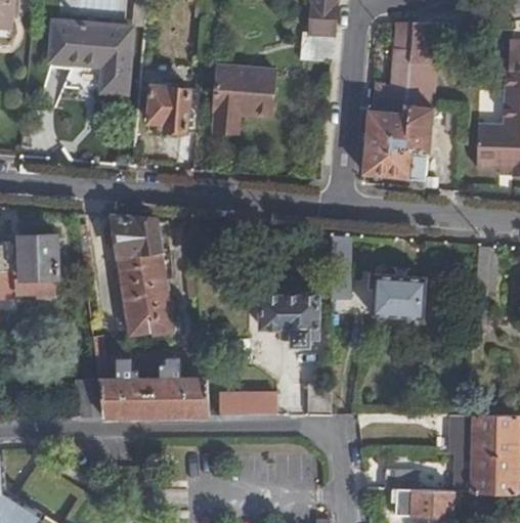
[(0,27),(11,28),(12,0),(0,0),(0,27)]
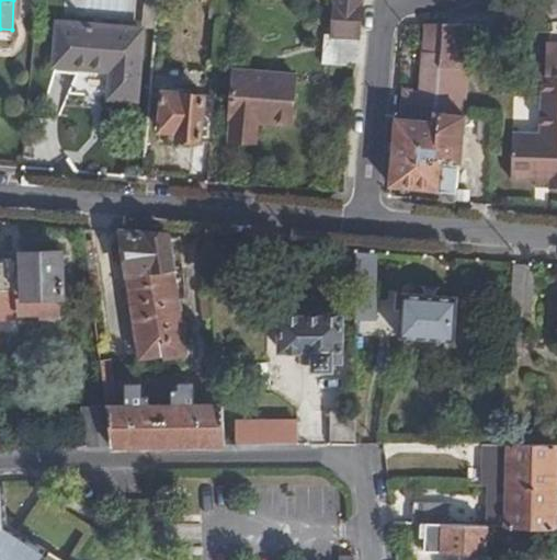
[(247,10),(246,0),(222,0),(224,10),(247,10)]
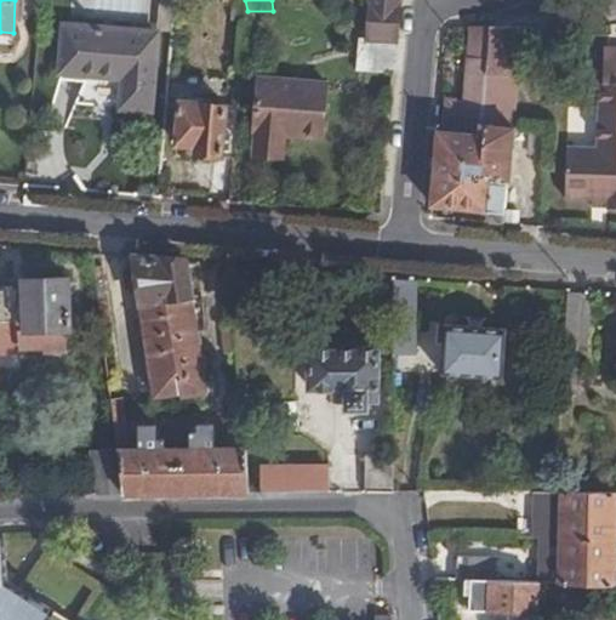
[(369,5),(365,41),(397,44),(400,0),(372,0),(372,5),(369,5)]
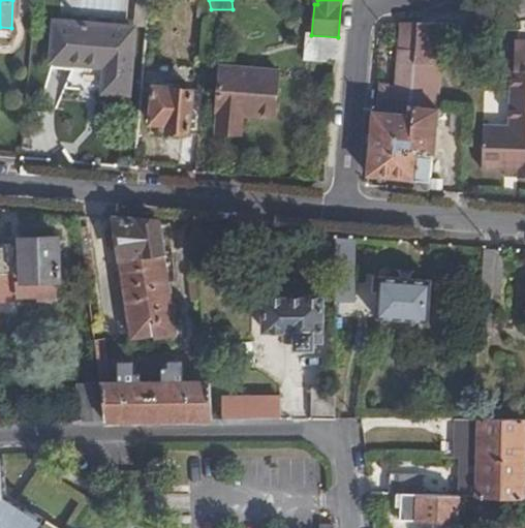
[(131,28),(52,21),(50,61),(102,66),(100,91),(125,93),(131,28)]
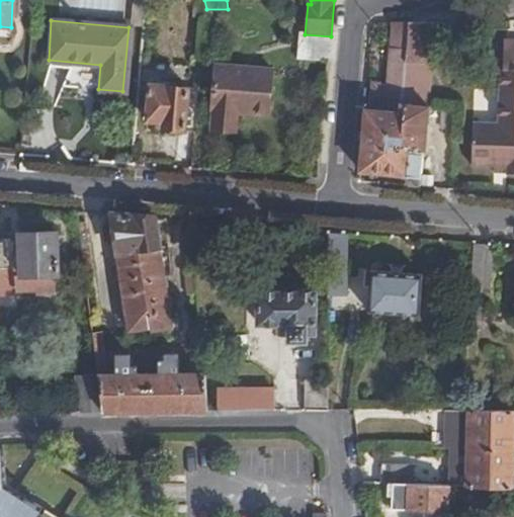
[(402,64),(421,66),(425,30),(438,31),(439,21),(391,21),(386,84),(384,99),(389,99),(388,113),(370,111),(365,111),(360,170),(404,173),(406,149),(394,148),(398,103),(402,64)]
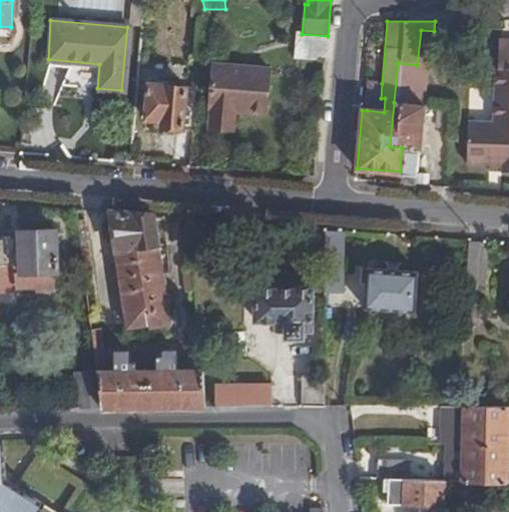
[(302,34),(299,63),(325,66),(328,36),(302,34)]
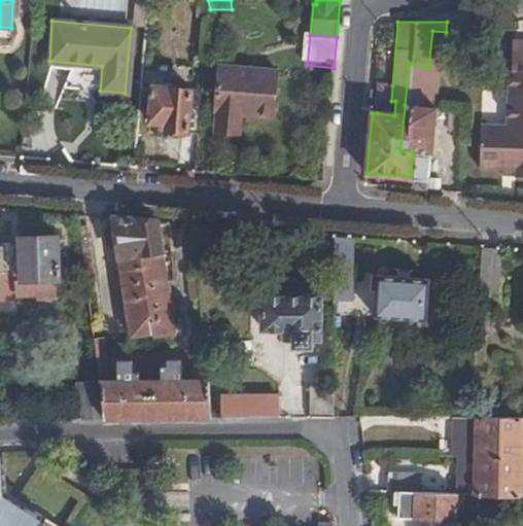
[(508,103),(508,110),(522,109),(522,42),(509,43),(510,73),(507,73),(507,93),(513,92),(512,103),(508,103)]
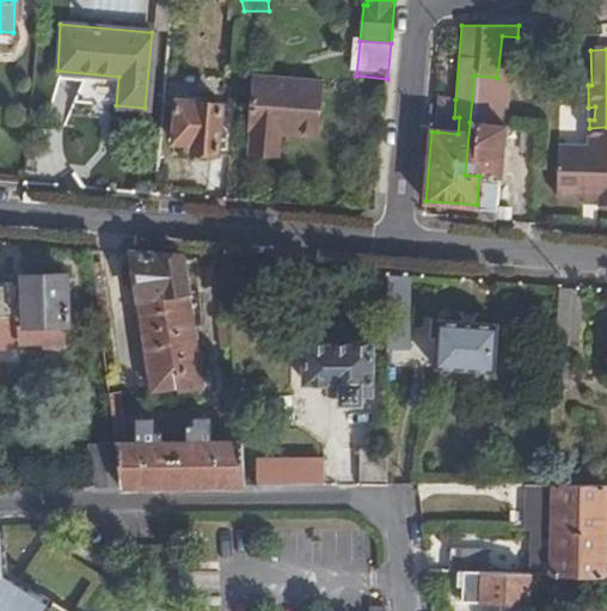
[(507,78),(497,78),(474,75),(470,122),(503,124),(507,78)]
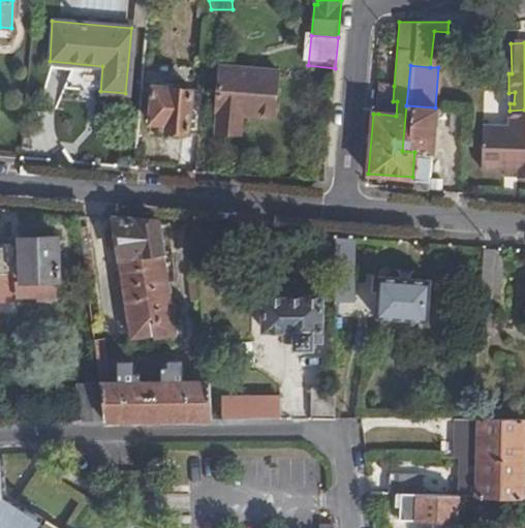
[(279,71),(220,66),(216,112),(218,112),(217,126),(242,128),(243,115),(275,117),(279,71)]
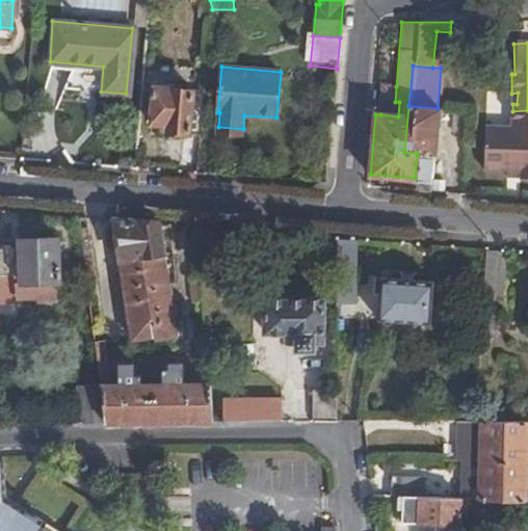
[(395,102),(396,86),(381,85),(380,114),(398,116),(399,102),(395,102)]
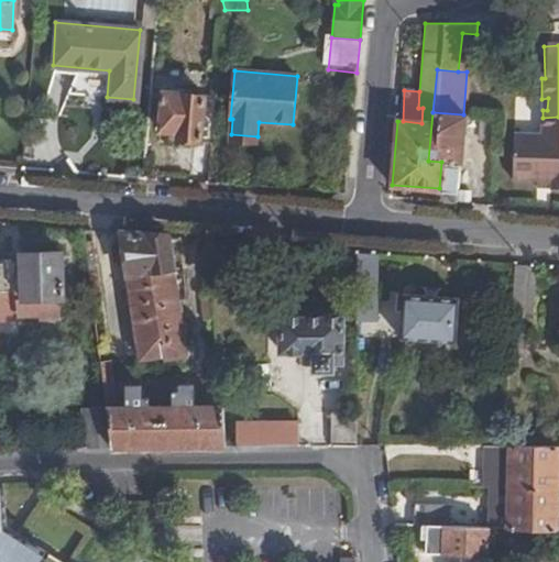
[(178,141),(214,143),(218,98),(163,94),(160,132),(179,133),(178,141)]
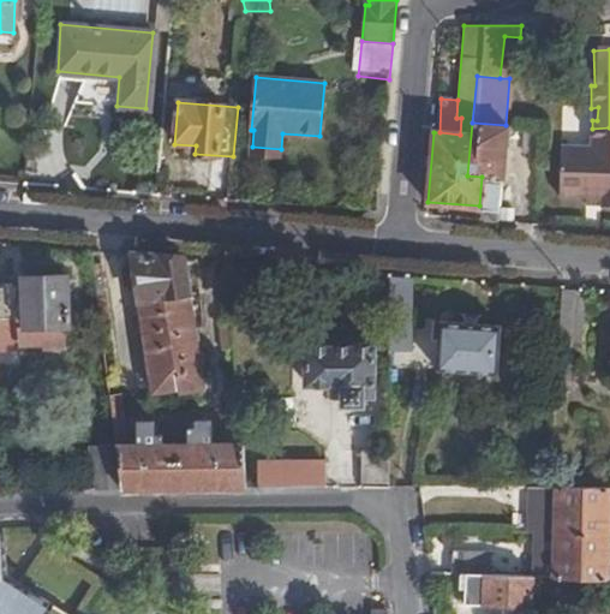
[(506,125),(472,123),(467,176),(482,177),(479,206),(478,220),(497,222),(506,125)]
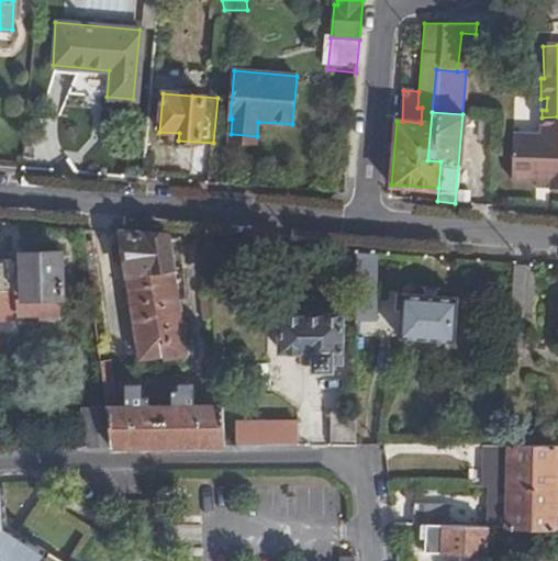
[(557,116),(542,118),(540,134),(513,133),(511,179),(536,180),(549,181),(549,188),(548,189),(557,189),(557,116)]
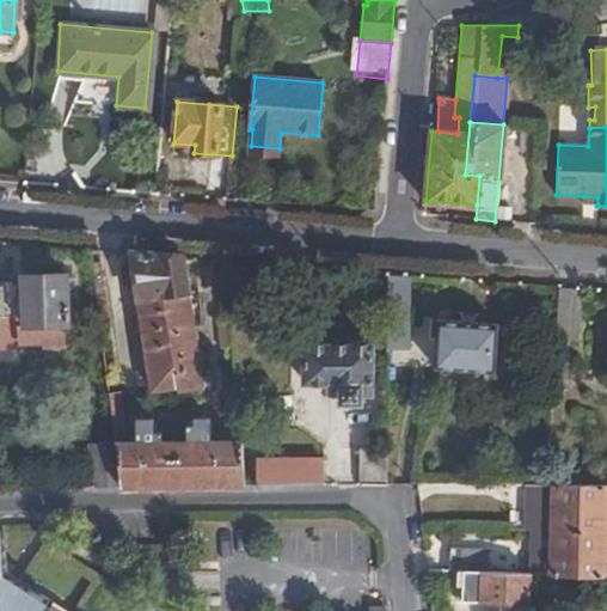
[(509,221),(510,209),(497,208),(496,220),(509,221)]
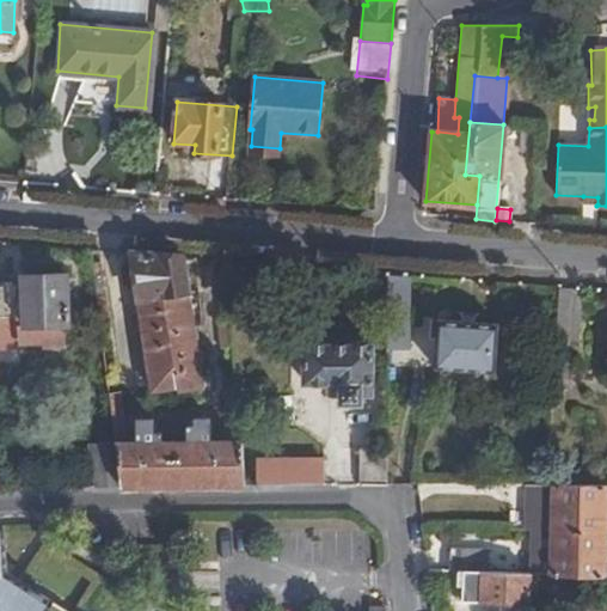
[(182,257),(132,254),(134,269),(136,286),(143,330),(151,389),(175,386),(175,390),(198,388),(182,257)]
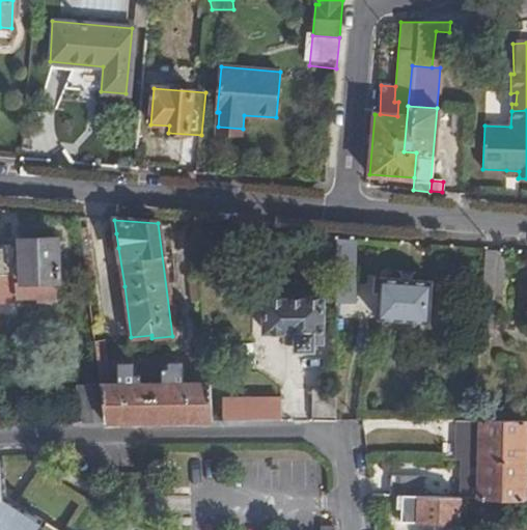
[(118,248),(116,233),(105,235),(106,249),(118,248)]
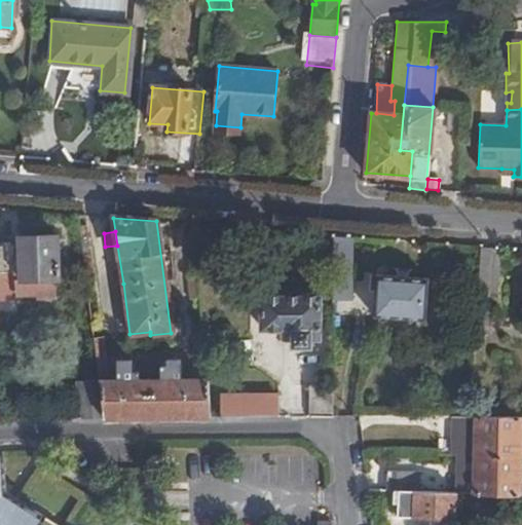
[(350,235),(332,234),(332,289),(349,289),(350,235)]
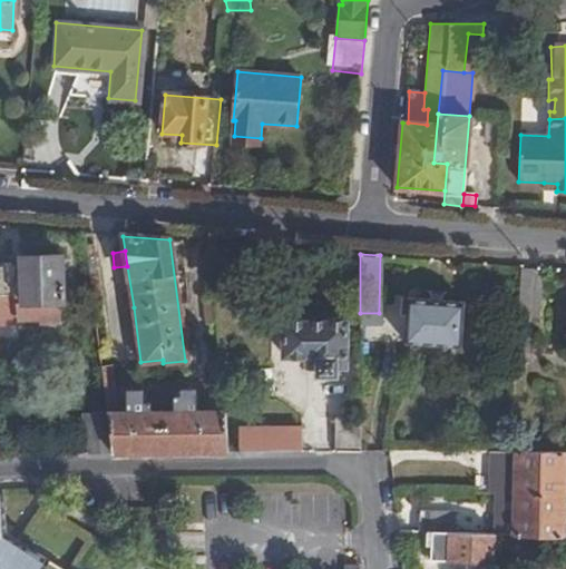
[(59,256),(19,258),(21,291),(21,304),(61,303),(59,256)]
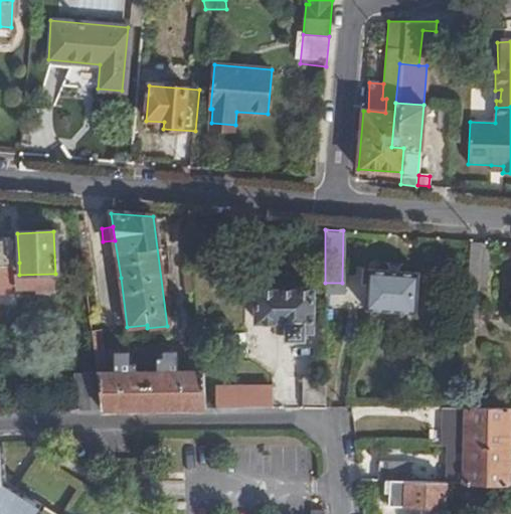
[(8,233),(0,233),(0,264),(9,263),(8,233)]
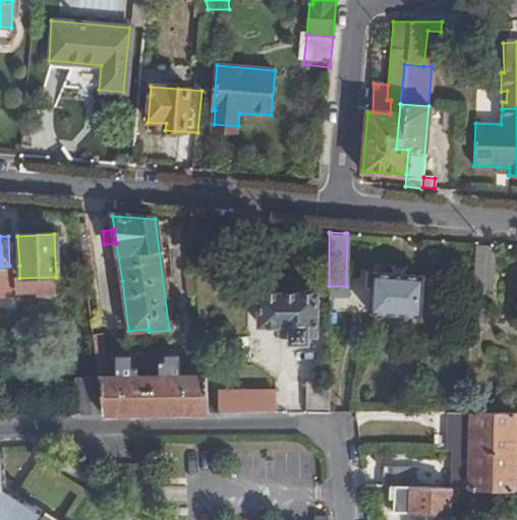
[(17,236),(8,236),(9,266),(19,266),(17,236)]
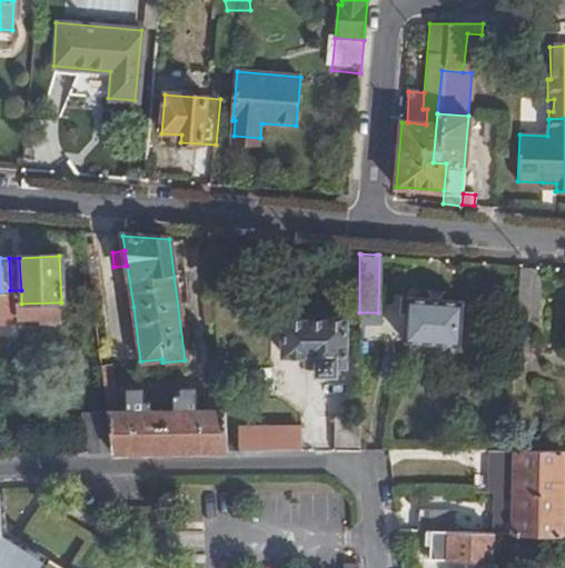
[(462,301),(407,297),(405,342),(459,348),(462,301)]
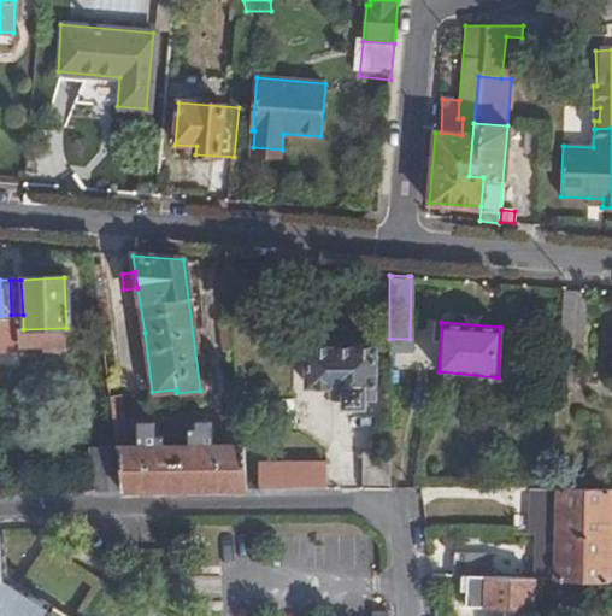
[(233,350),(231,324),(221,326),(223,351),(233,350)]
